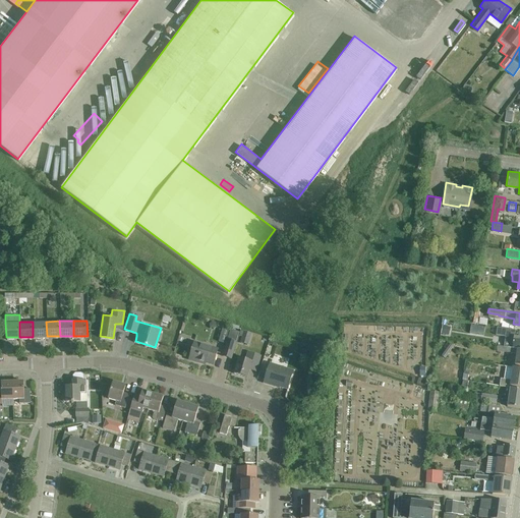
[(46,322),(33,322),(33,337),(47,336),(46,322)]
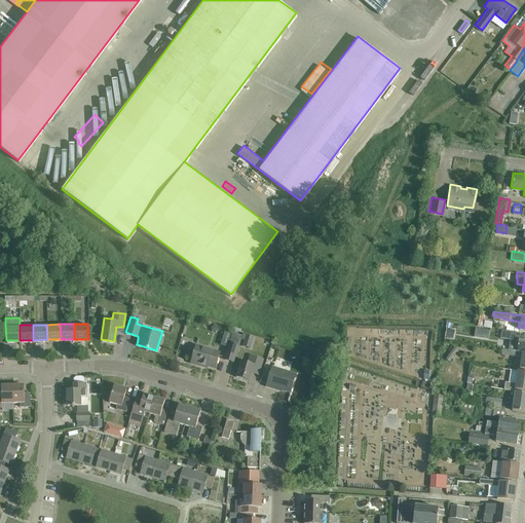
[(474,326),(473,334),(487,336),(488,328),(474,326)]
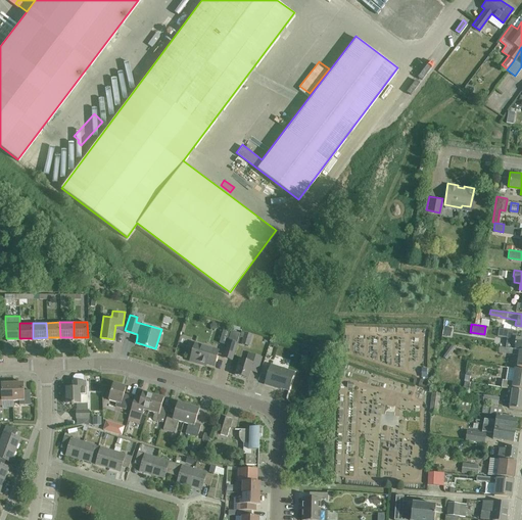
[(499,327),(496,334),(507,335),(506,341),(505,346),(521,348),(521,330),(516,330),(502,327),(499,327)]
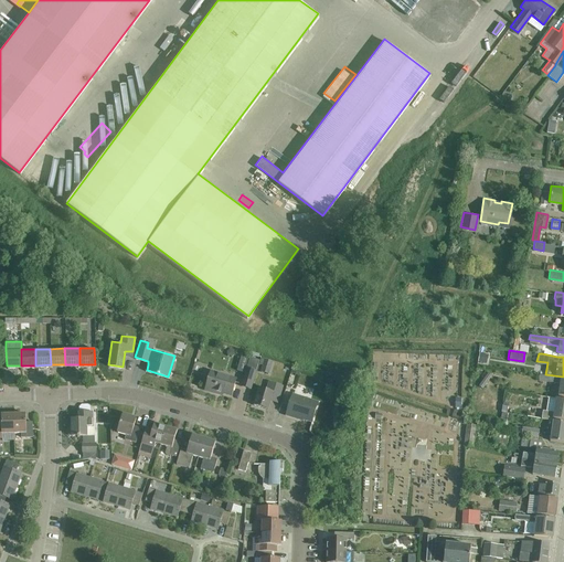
[(246,367),(241,384),(249,388),(255,370),(258,359),(249,356),(246,367)]
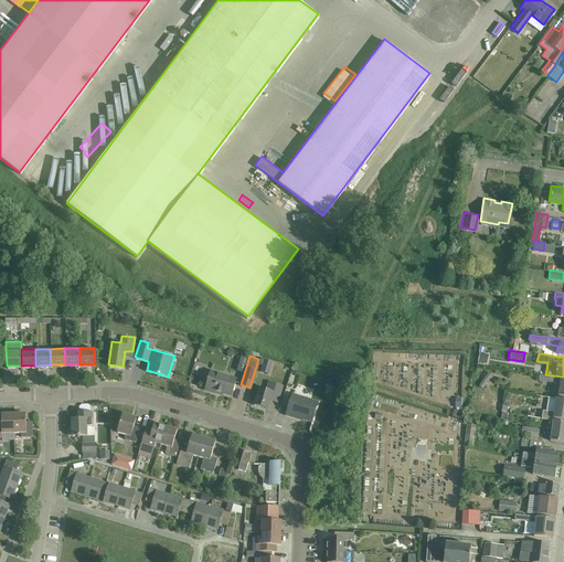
[(273,360),(264,358),(259,370),(262,371),(268,373),(273,360)]
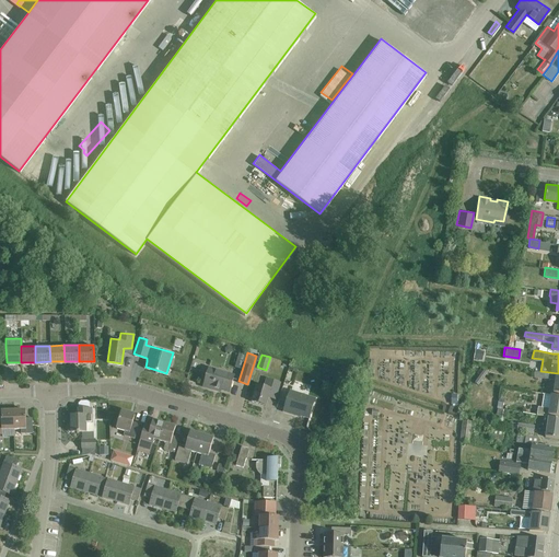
[(209,366),(204,384),(213,387),(213,384),(229,390),(234,373),(209,366)]
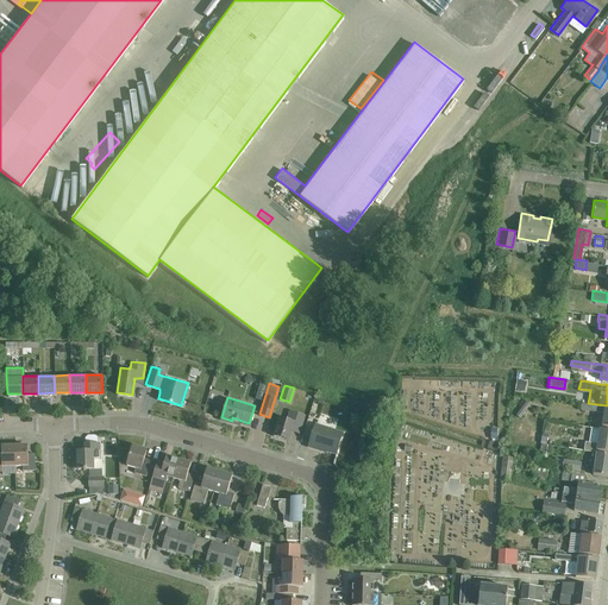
[(525,398),(514,413),(519,415),(530,401),(525,398)]
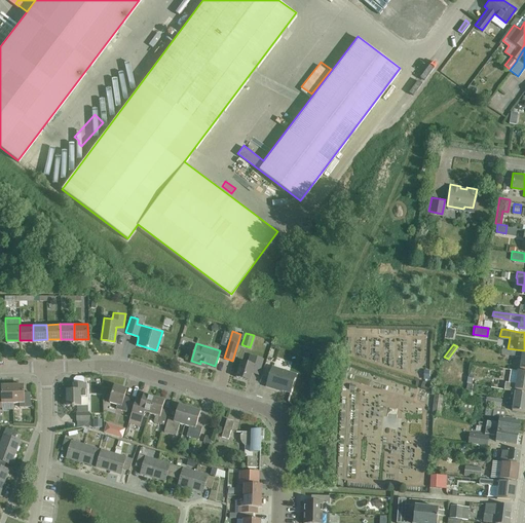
[(524,350),(508,348),(501,347),(500,352),(520,356),(519,367),(524,367),(524,350)]
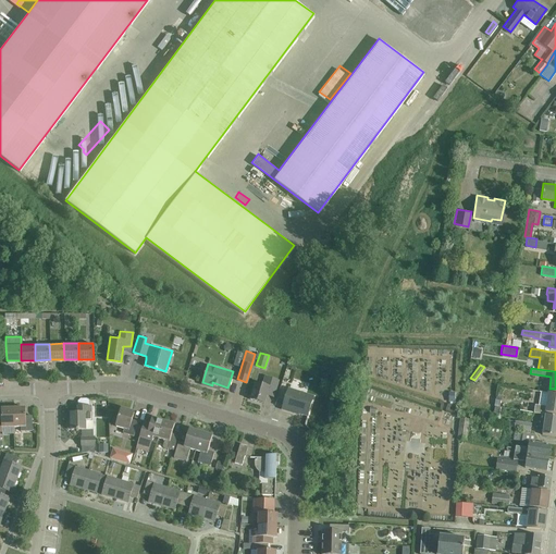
[(262,383),(255,381),(250,397),(264,402),(267,393),(274,395),(280,379),(266,374),(262,383)]
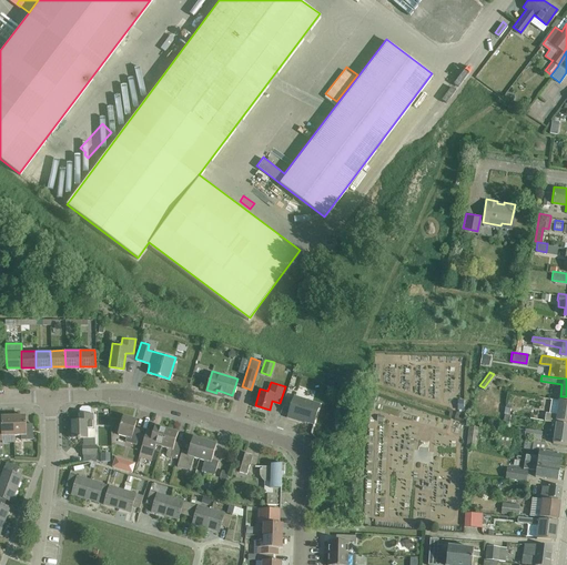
[(319,402),(293,394),(286,415),(299,419),(299,417),(313,422),(319,402)]
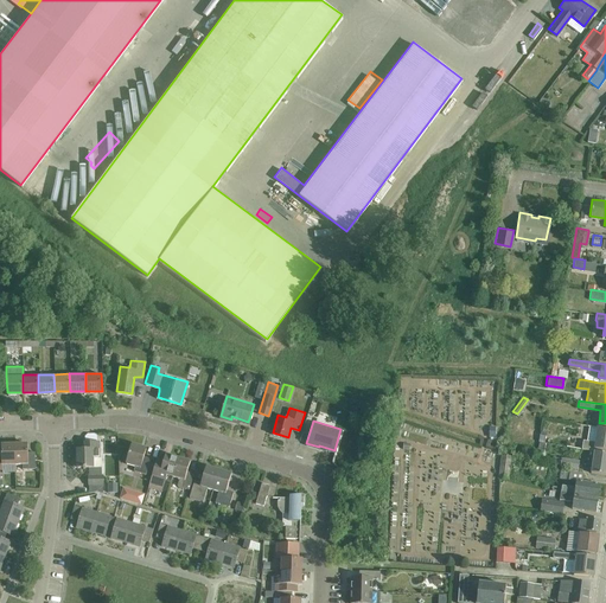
[(582,438),(581,447),(593,448),(593,447),(605,448),(605,425),(597,424),(597,425),(588,424),(586,438),(582,438)]
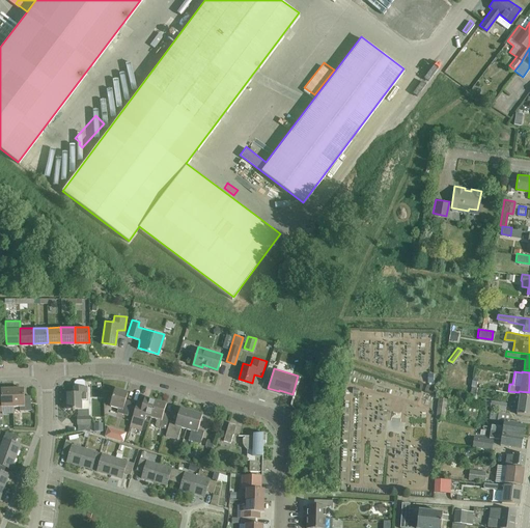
[(77,415),(77,423),(89,423),(89,415),(88,415),(88,399),(86,399),(86,386),(74,386),(74,392),(66,392),(66,408),(77,408),(77,415)]
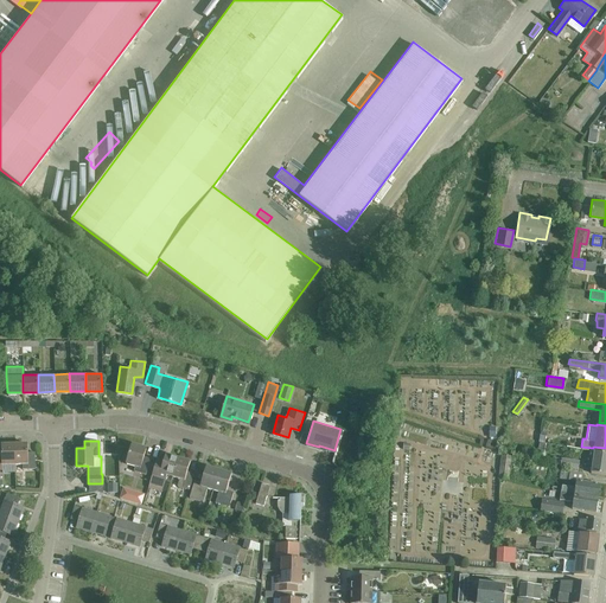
[(14,462),(13,442),(0,442),(0,443),(0,467),(1,468),(1,463),(14,462)]
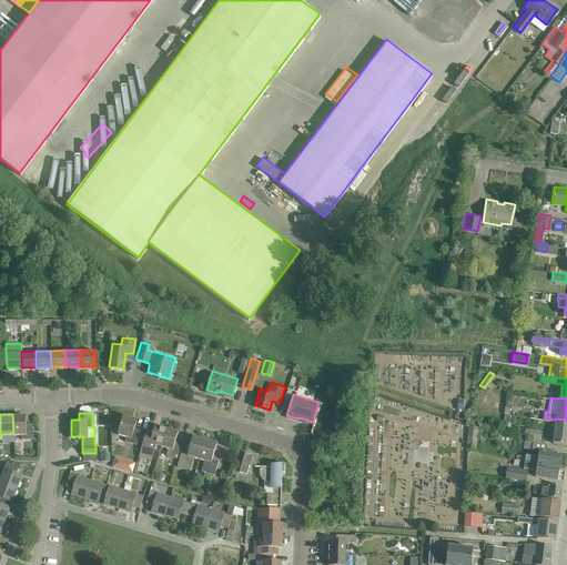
[(12,414),(13,433),(20,433),(20,437),(32,437),(32,422),(26,422),(26,414),(12,414)]
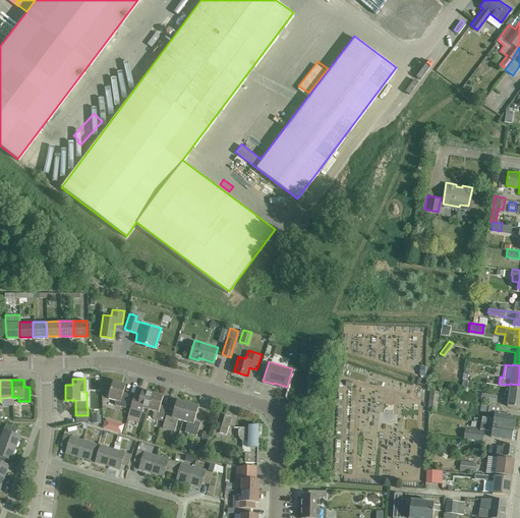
[(125,384),(113,380),(108,397),(115,399),(114,403),(124,406),(128,393),(123,391),(125,384)]
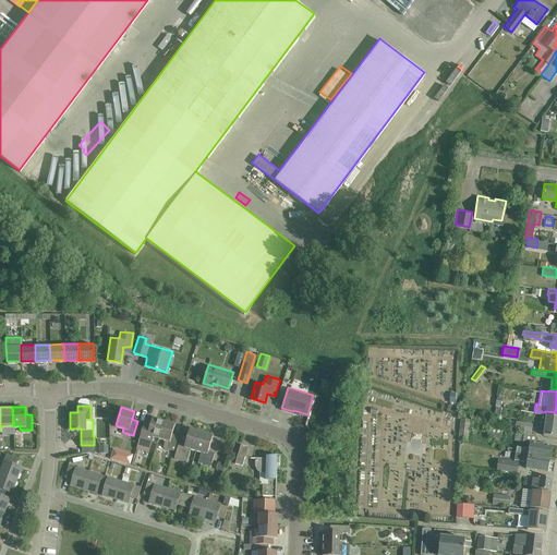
[(556,414),(545,413),(543,433),(556,435),(556,414)]
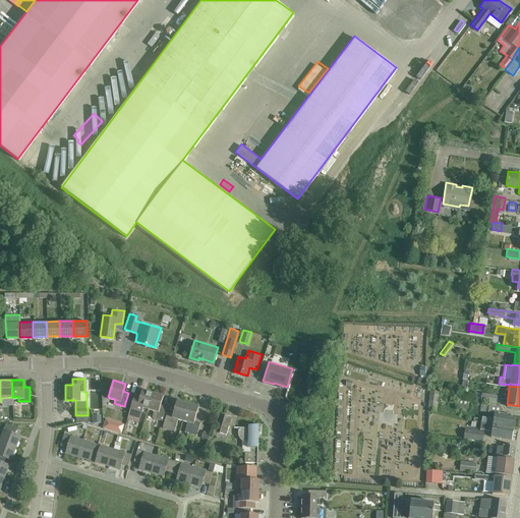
[(129,408),(126,417),(137,420),(141,406),(148,407),(152,392),(141,389),(139,394),(133,392),(129,408)]
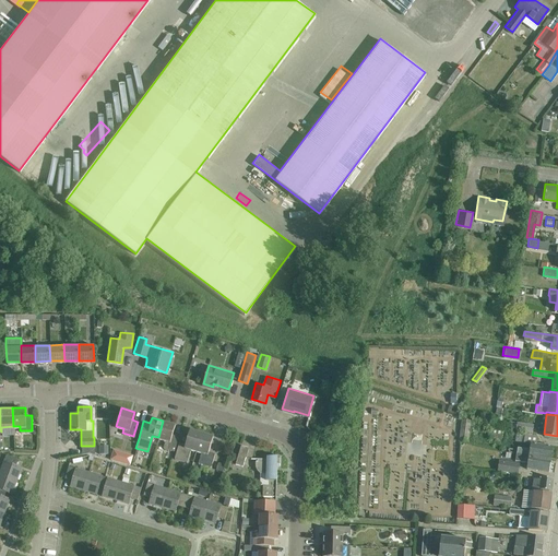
[(461,417),(460,426),(469,427),(470,418),(461,417)]
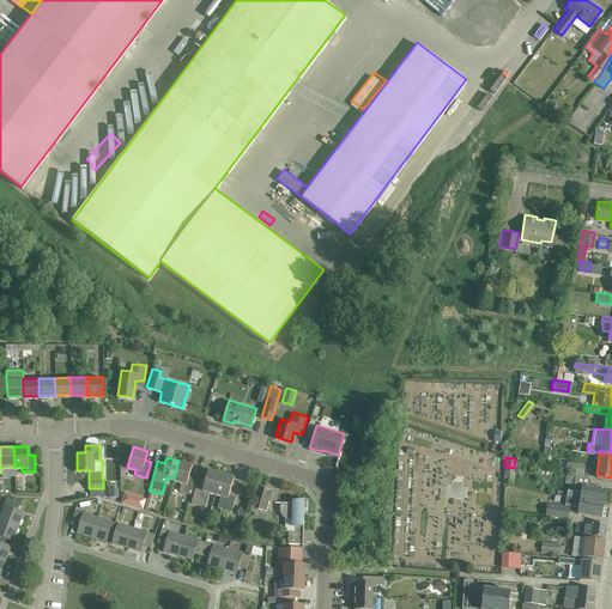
[(565,467),(576,468),(583,469),(585,469),(586,461),(567,458),(565,467)]
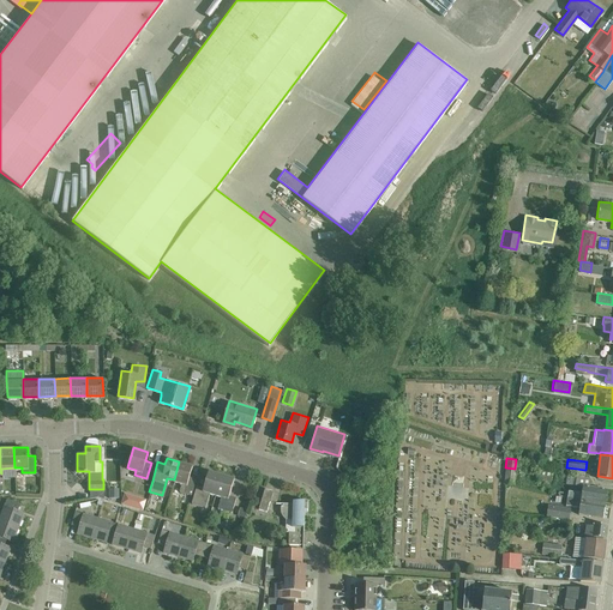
[(179,461),(174,479),(179,482),(176,490),(191,494),(196,477),(188,475),(191,465),(179,461)]
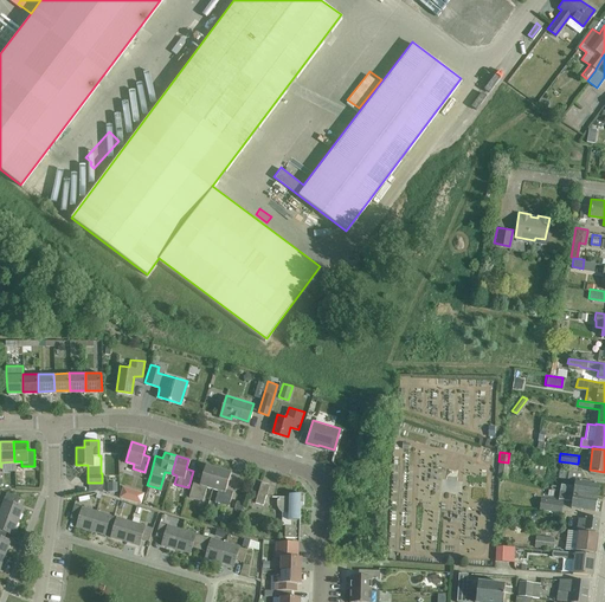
[(212,487),(219,467),(206,464),(201,480),(194,478),(190,494),(203,499),(207,485),(212,487)]
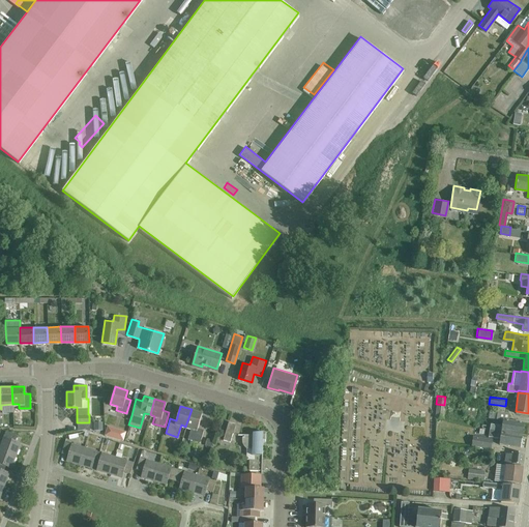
[(489,406),(488,416),(496,417),(502,418),(501,426),(498,426),(499,423),(490,422),(489,429),(520,434),(520,432),(522,432),(523,421),(507,419),(508,412),(497,410),(497,407),(489,406)]
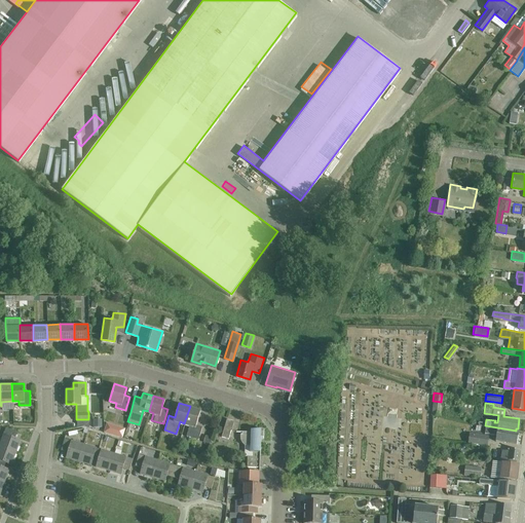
[(190,406),(184,423),(189,424),(186,435),(198,438),(202,425),(196,423),(200,409),(190,406)]
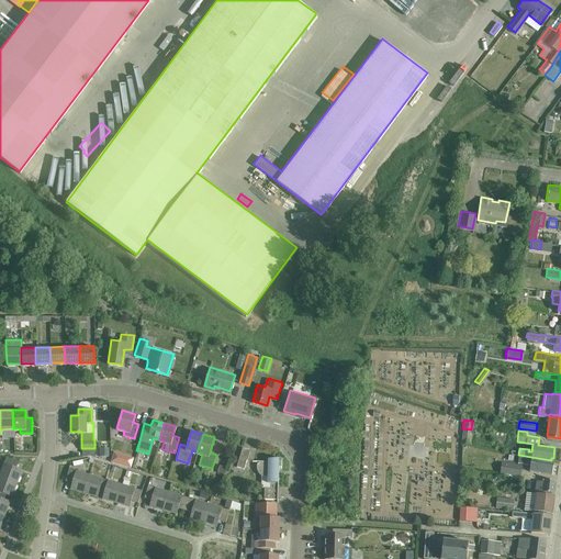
[(250,448),(242,446),(236,465),(244,467),(250,448)]
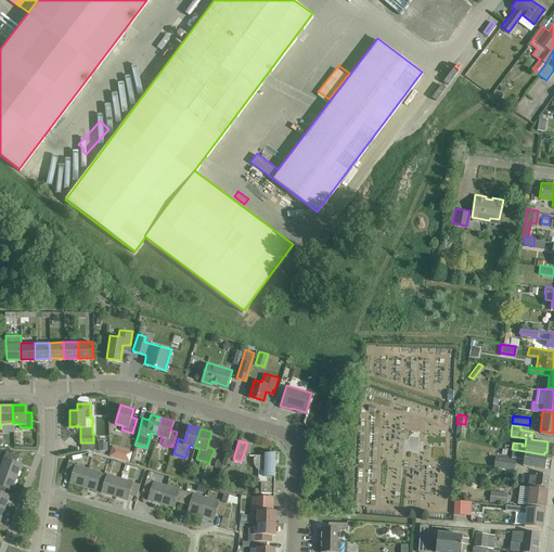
[(5,449),(0,464),(0,467),(16,474),(21,463),(15,461),(17,453),(5,449)]
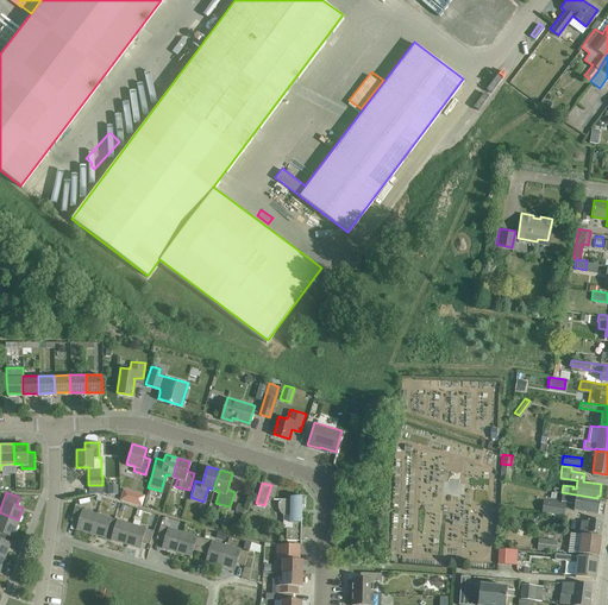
[(597,498),(562,492),(561,500),(571,502),(571,499),(575,500),(572,509),(596,512),(599,502),(597,500),(597,498)]
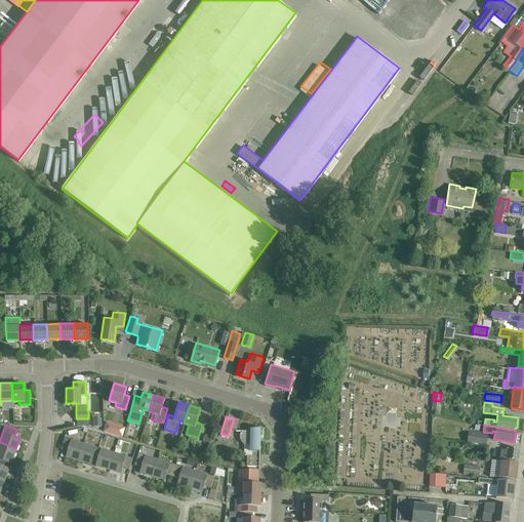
[(240,435),(240,436),(240,437),(240,438),(240,439),(240,440),(241,441),(242,442),(242,443),(243,443),(243,454),(245,454),(245,465),(260,466),(260,463),(263,463),(264,455),(258,455),(258,435),(262,435),(262,428),(249,427),(249,431),(241,430),(241,431),(240,432),(240,433),(240,434),(240,435)]
